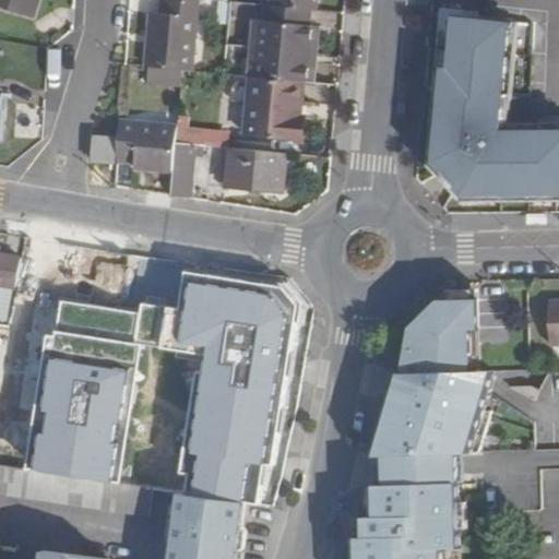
[(39,0),(0,0),(0,7),(34,19),(39,0)]
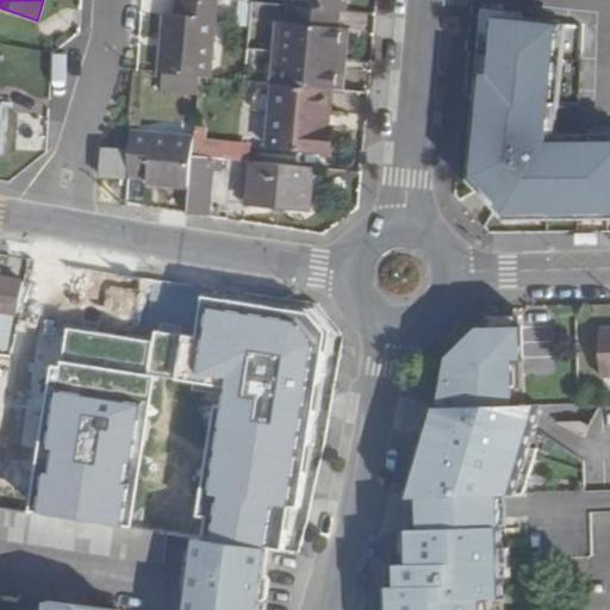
[(178,0),(176,17),(166,16),(160,73),(163,73),(201,76),(209,78),(216,0),(178,0)]
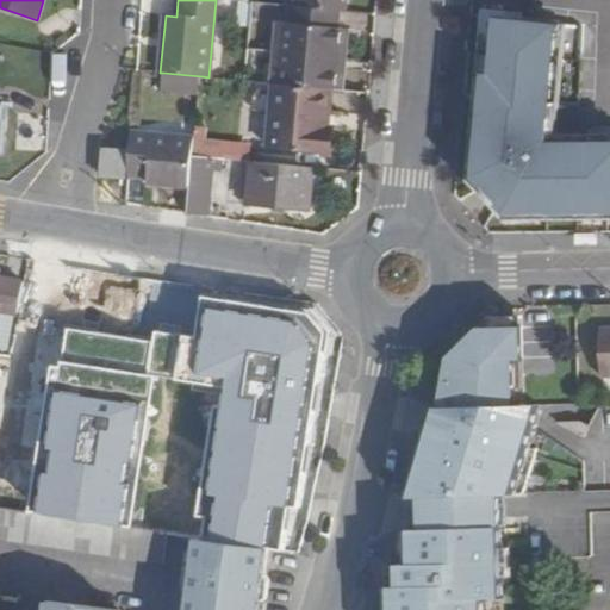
[(297,0),(297,7),(342,12),(346,12),(346,0),(297,0)]
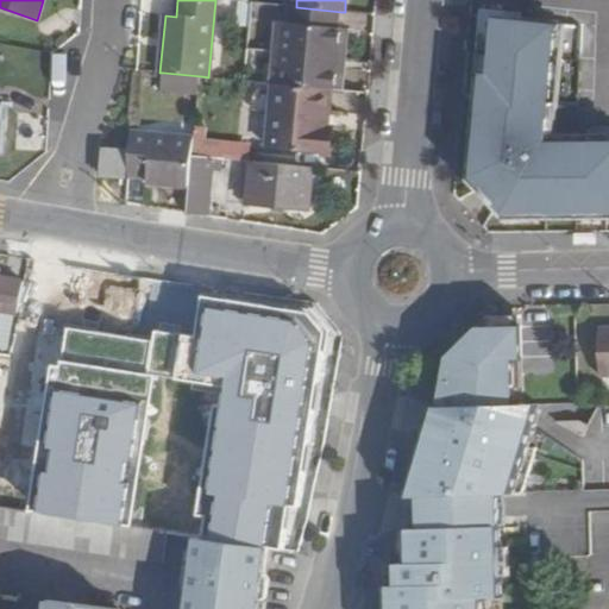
[(239,2),(238,27),(251,29),(253,4),(239,2)]
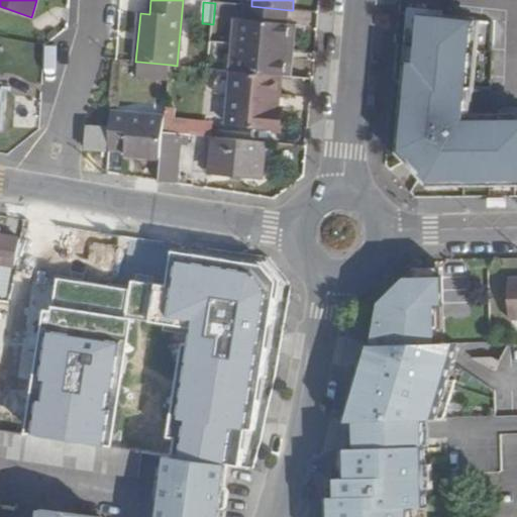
[(251,6),(245,5),(243,21),(289,25),(290,10),(251,6)]
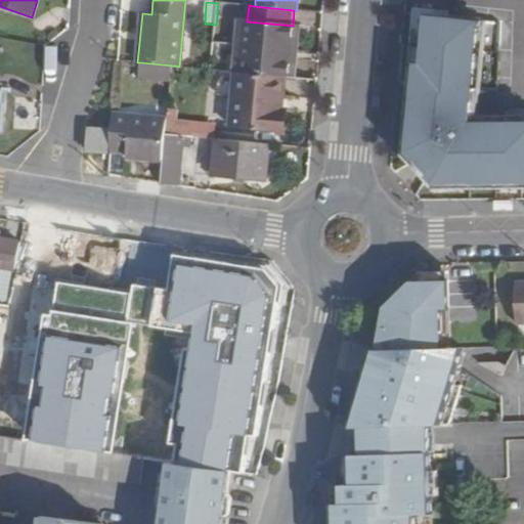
[(523,183),(523,120),(499,121),(473,122),(475,88),(481,20),(427,15),(422,63),(416,63),(413,91),(413,97),(406,101),(405,118),(411,119),(410,126),(409,139),(408,154),(416,162),(430,177),(437,185),(449,185),(470,184),(470,189),(491,189),(491,184),(523,183)]
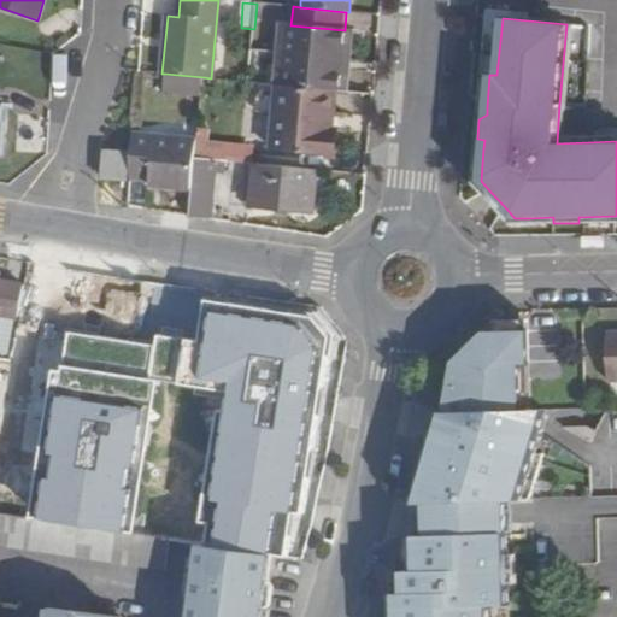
[(503,18),(495,18),(492,56),(489,75),(497,75),(503,18)]
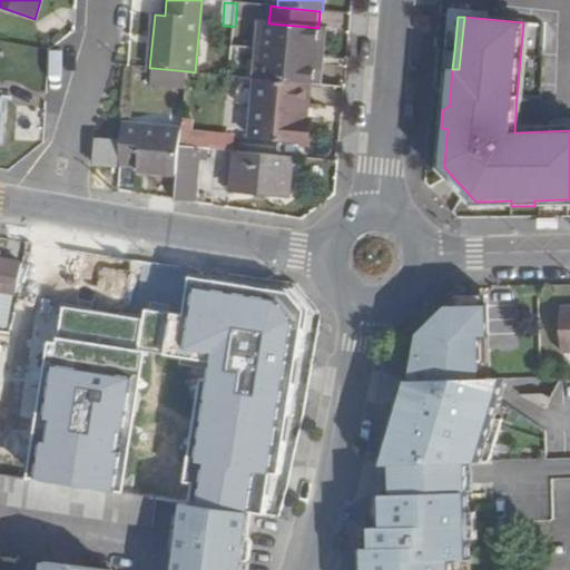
[(268,23),(262,22),(257,78),(311,85),(320,85),(324,29),(318,28),(268,23)]
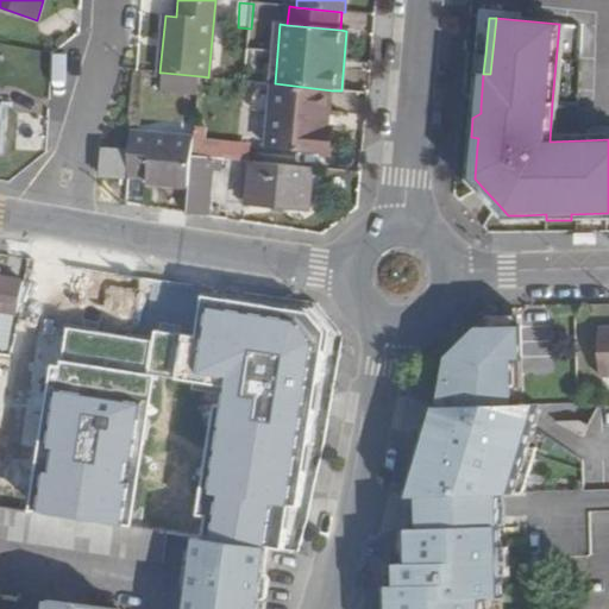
[(201,76),(163,73),(162,93),(200,96),(201,76)]
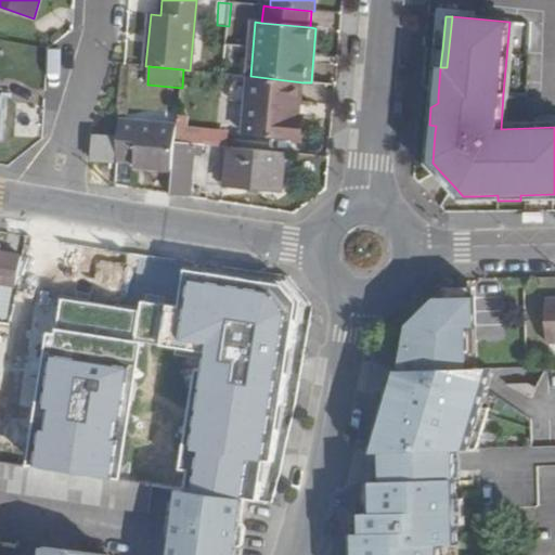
[(246,134),(297,138),(302,82),(250,76),(246,134)]
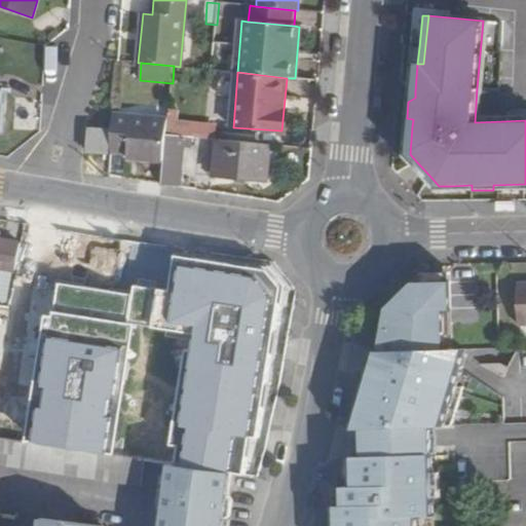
[(180,111),(170,110),(168,120),(167,136),(194,138),(214,140),(217,140),(219,124),(179,120),(180,111)]
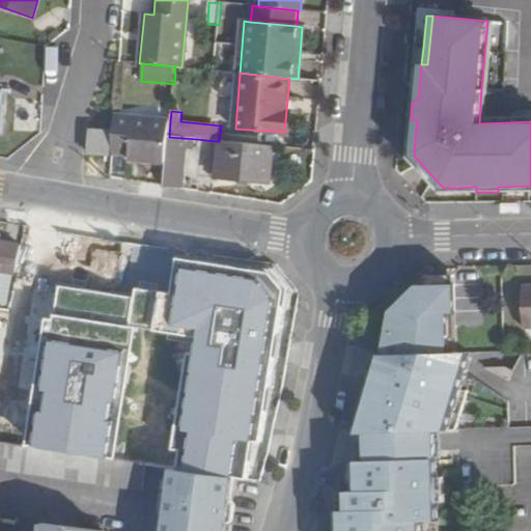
[(115,116),(114,128),(112,155),(129,155),(129,159),(166,163),(169,137),(170,121),(115,116)]
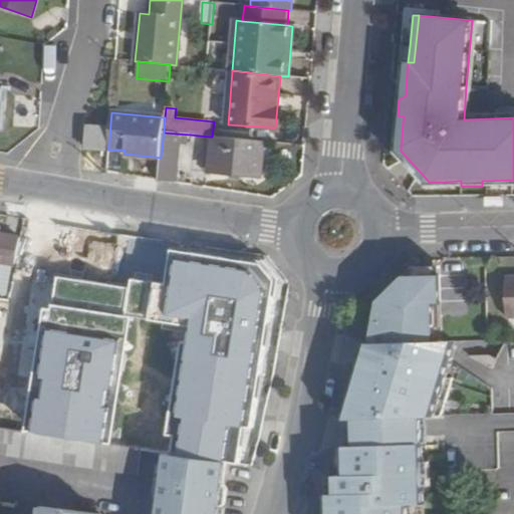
[(107,127),(87,126),(86,148),(106,150),(107,127)]
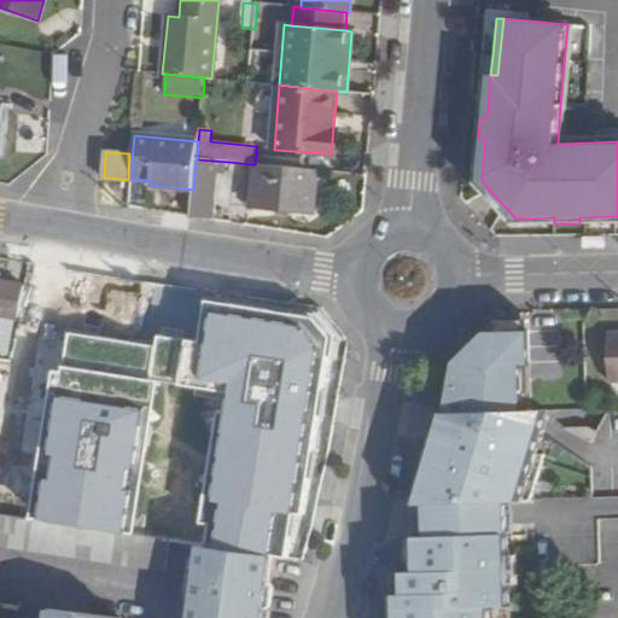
[(193,190),(191,216),(214,220),(216,200),(217,175),(227,175),(228,162),(197,159),(193,190)]
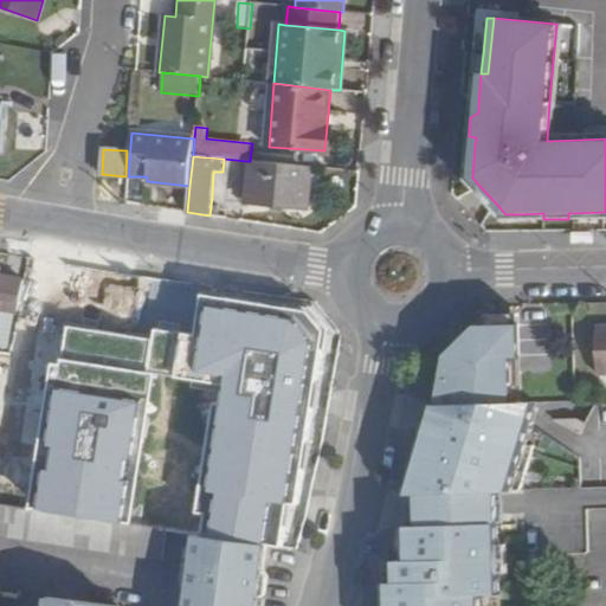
[(246,161),(243,201),(308,208),(313,167),(250,161),(246,161)]
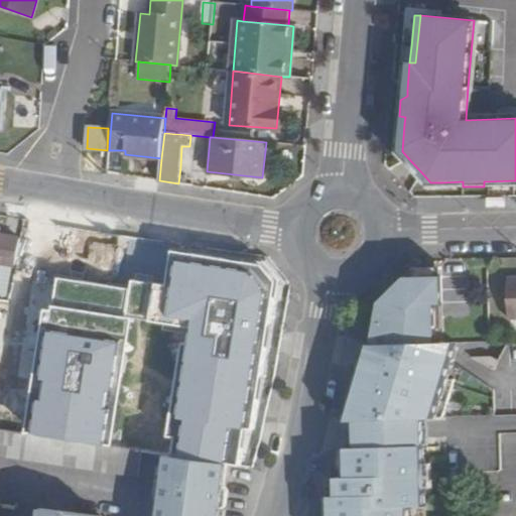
[(397,137),(396,153),(405,162),(409,159),(402,151),(403,137),(397,137)]
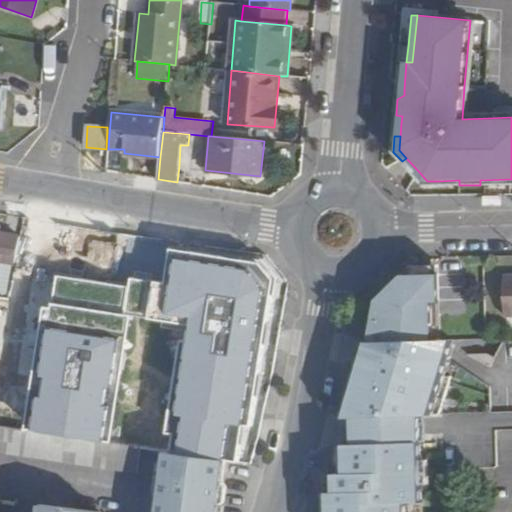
[(406,158),(402,161),(415,176),(420,173),(406,158)]
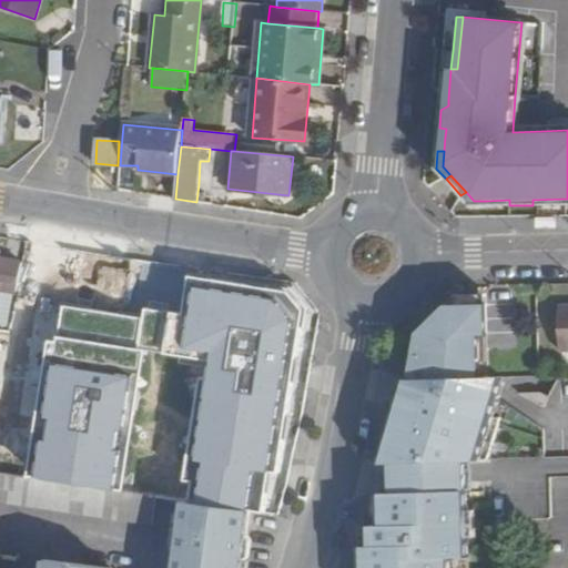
[(460,195),(470,206),(487,206),(487,201),(474,201),(466,192),(460,195)]
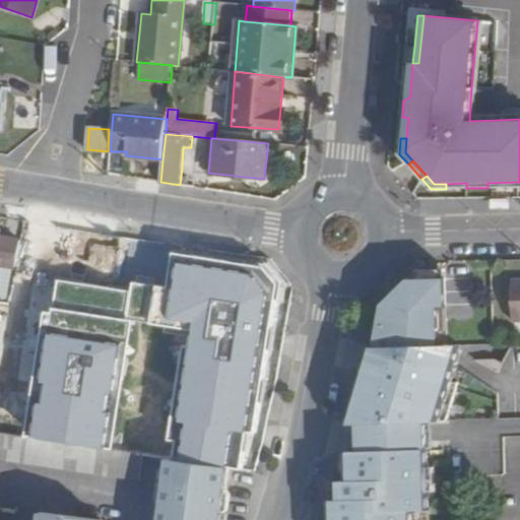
[(0,263),(17,267),(21,242),(0,238),(0,263)]
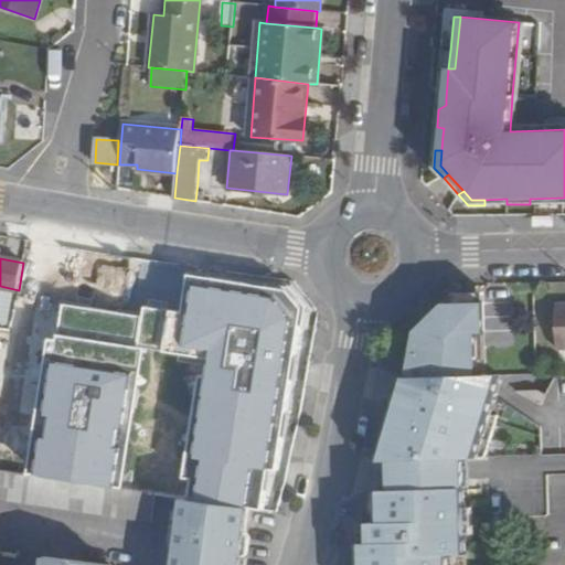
[(188,480),(184,498),(251,509),(259,510),(265,470),(273,471),(299,309),(281,290),(184,276),(179,313),(142,308),(141,318),(61,306),(55,342),(46,340),(27,473),(120,489),(140,349),(200,358),(182,479),(188,480)]
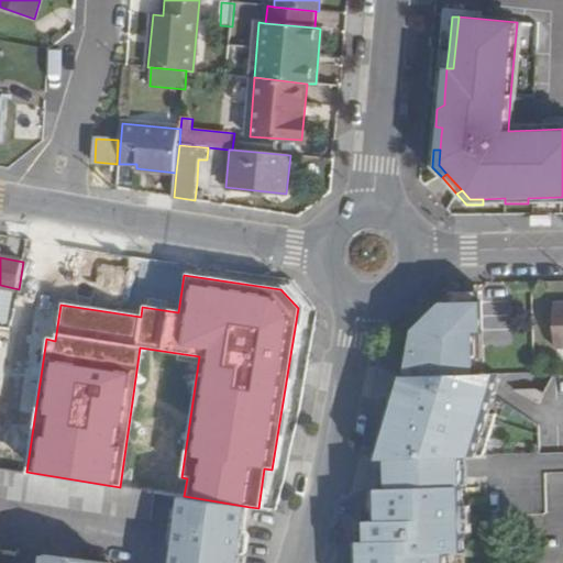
[(13,295),(0,293),(0,323),(8,326),(13,295)]
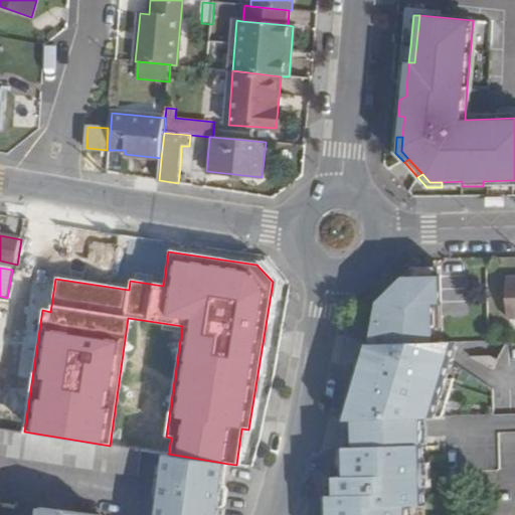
[(374,344),(445,342),(443,268),(416,269),(381,303),(374,344)]
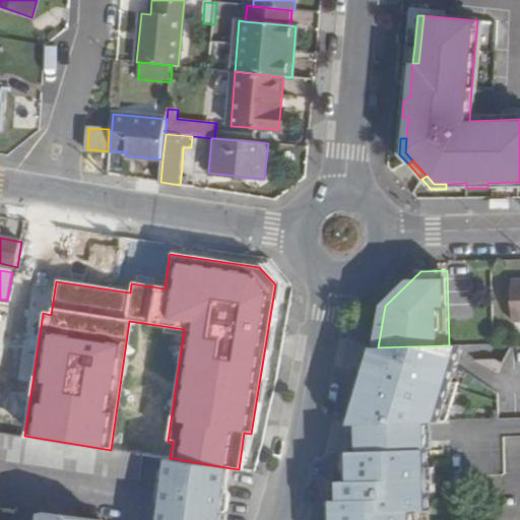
[(378,347),(375,347),(369,367),(456,364),(461,344),(449,345),(378,347)]
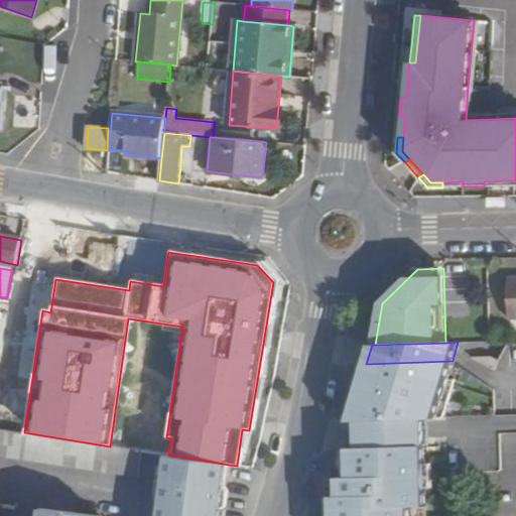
[(453,361),(366,364),(349,421),(358,420),(425,418),(445,417),(457,380),(446,380),(453,361)]
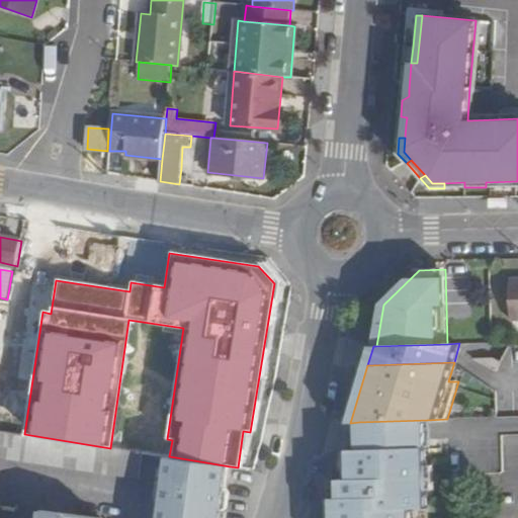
[(342,492),(429,488),(427,420),(359,422),(360,450),(350,450),(350,480),(342,480),(342,492)]
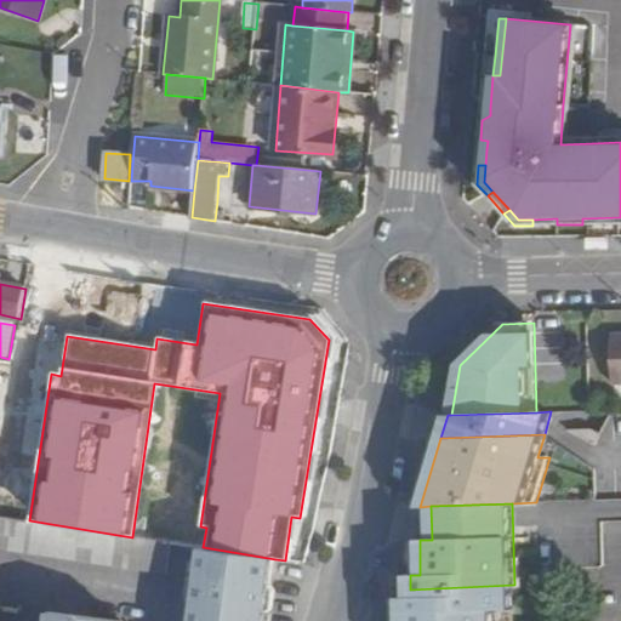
[(0,548),(169,575),(174,543),(132,537),(29,520),(0,514),(0,548)]
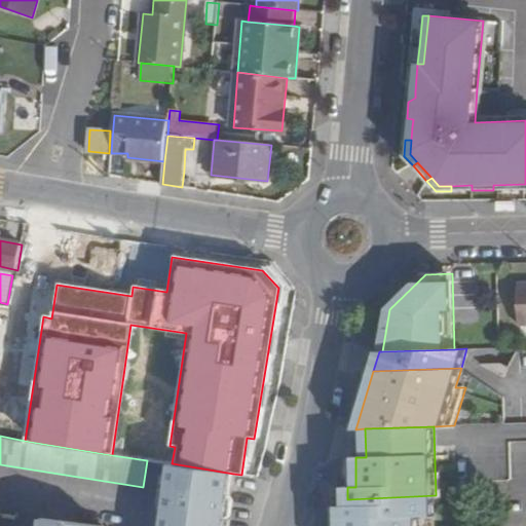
[(225,525),(233,474),(172,463),(163,525),(225,525)]
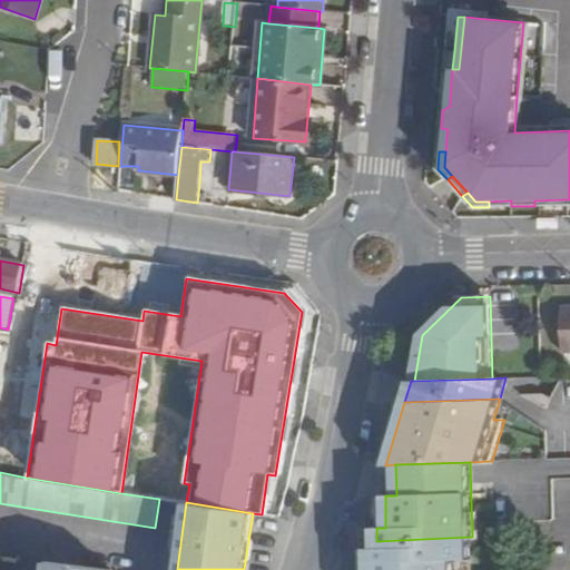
[(365,549),(365,569),(455,569),(455,560),(473,559),(472,537),(376,541),(376,549),(365,549)]
